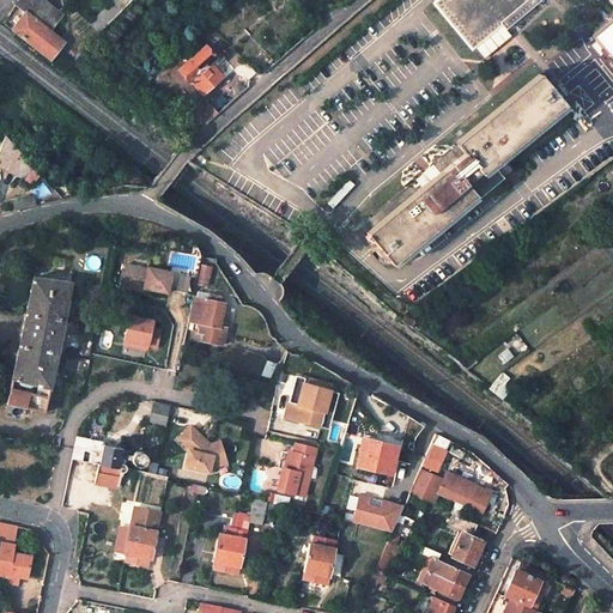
[(38,0),(17,0),(12,7),(23,17),(48,35),(60,19),(38,0)]
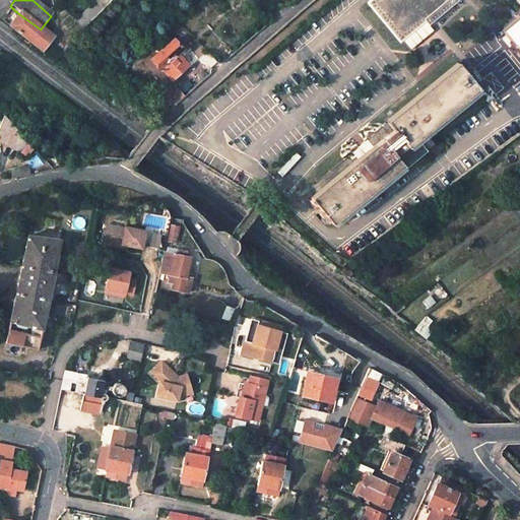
[(368,0),(366,2),(400,44),(427,20),(429,24),(459,0),(368,0)]
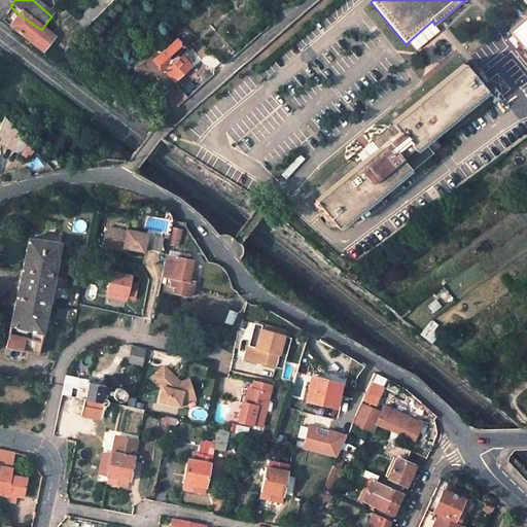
[(526,0),(525,0),(526,2),(526,12),(508,29),(526,49),(526,0)]
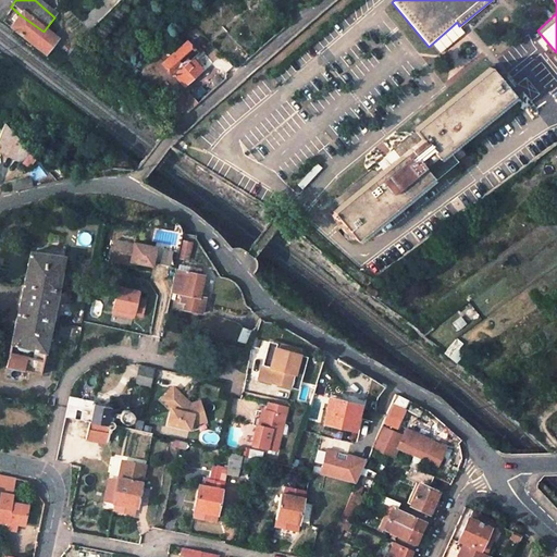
[(44,32),(21,15),(9,29),(45,56),(58,41),(44,32)]
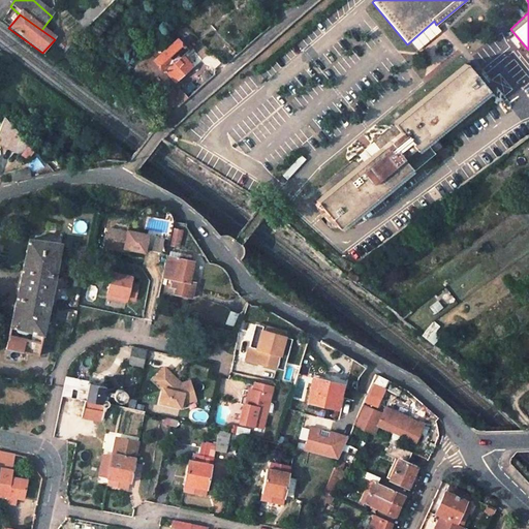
[(178,41),(177,40),(154,60),(162,70),(163,69),(175,82),(192,66),(185,58),(193,50),(182,38),(178,41)]
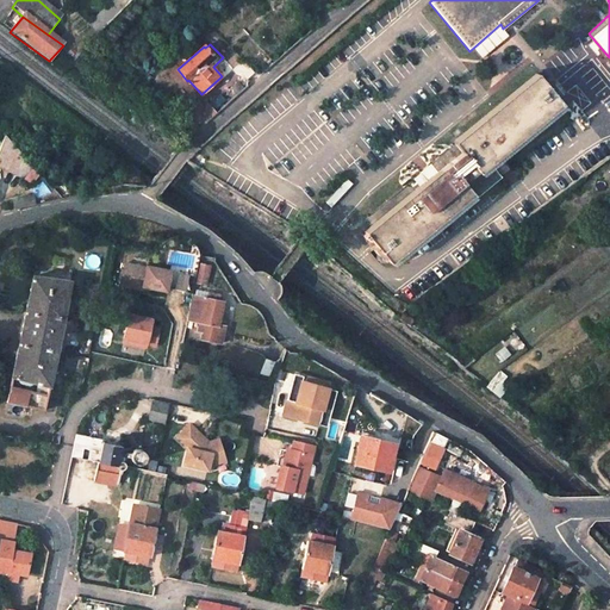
[(562,105),(535,74),(454,144),(461,151),(365,234),(392,265),(491,180),(484,172),(562,105)]
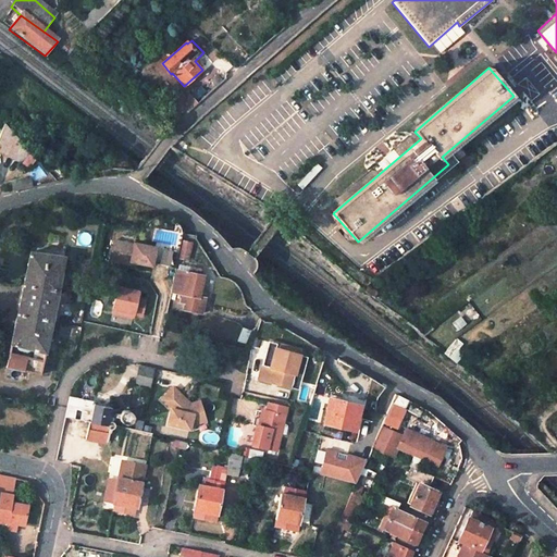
[(198,103),(189,95),(186,98),(182,93),(170,102),(185,114),(198,103)]
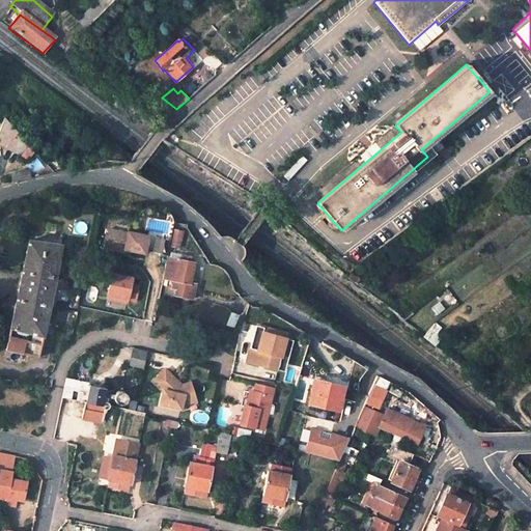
[(28,150),(7,134),(0,143),(0,145),(21,161),(28,150)]
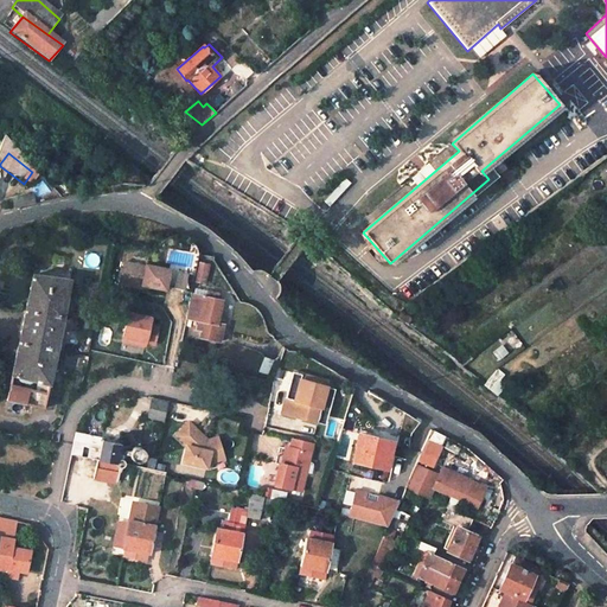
[(165,293),(170,270),(146,264),(146,266),(123,262),(119,283),(165,293)]
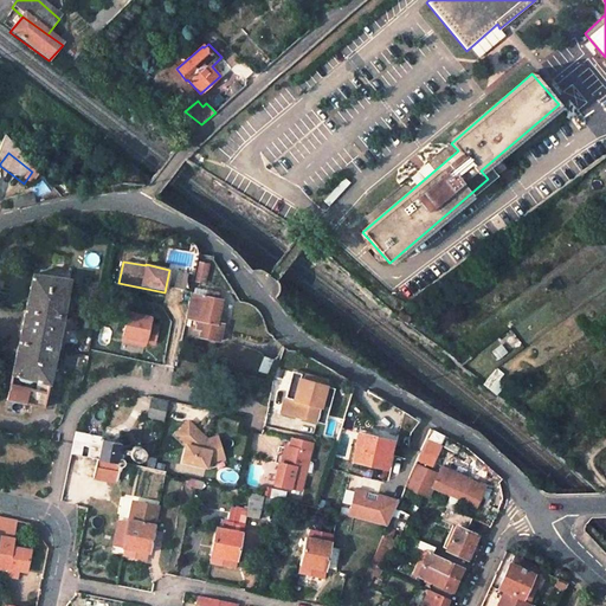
[(207,263),(198,262),(194,279),(204,281),(207,263)]
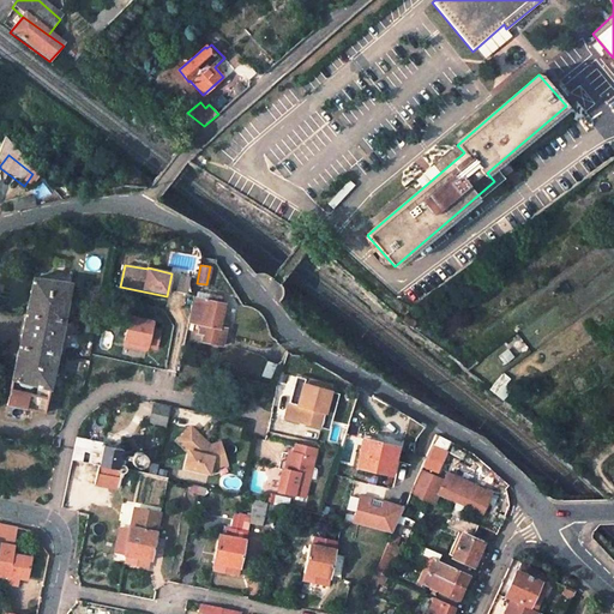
[(71,283),(34,277),(6,404),(44,413),(71,283)]
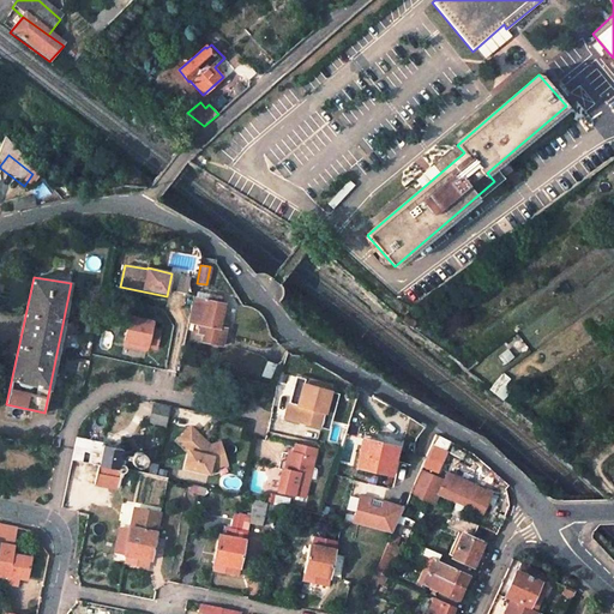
[(221,296),(209,294),(208,300),(194,298),(190,320),(206,324),(203,341),(221,344),(224,327),(218,326),(223,304),(218,302),(221,296)]
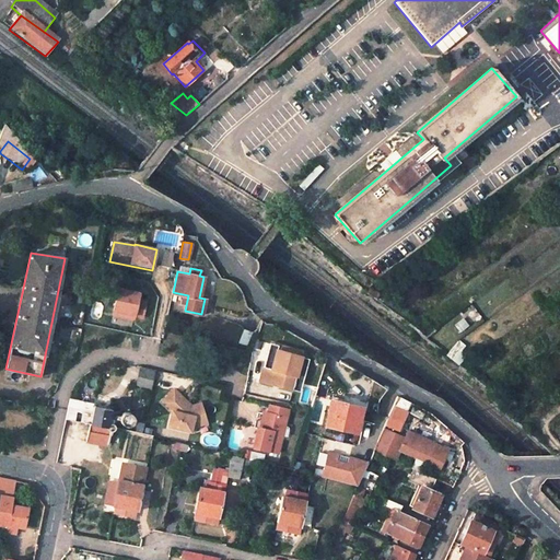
[(140,293),(118,288),(114,311),(135,315),(142,317),(147,302),(138,300),(140,293)]
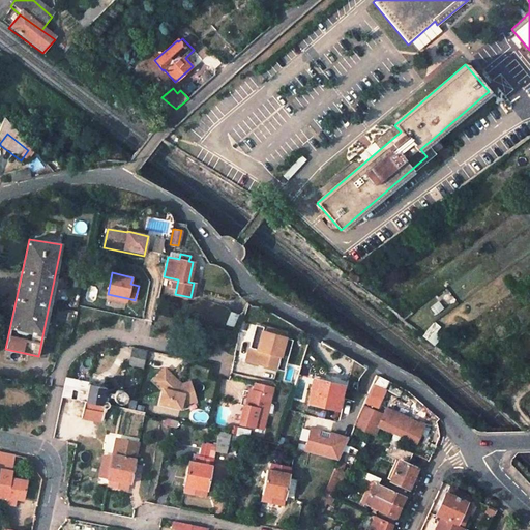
[(238,315),(231,312),(227,324),(234,326),(238,315)]
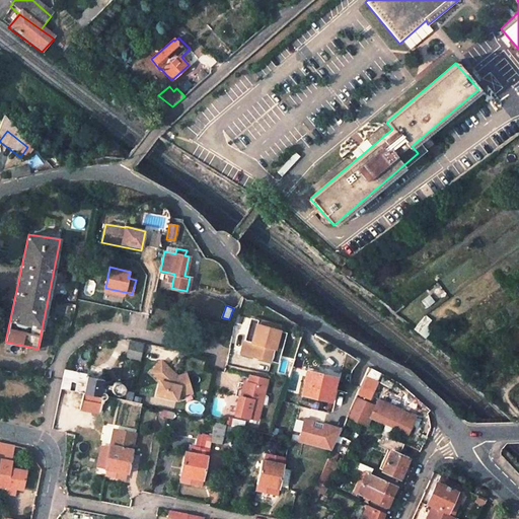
[(251,343),(257,321),(250,319),(244,341),(251,343)]
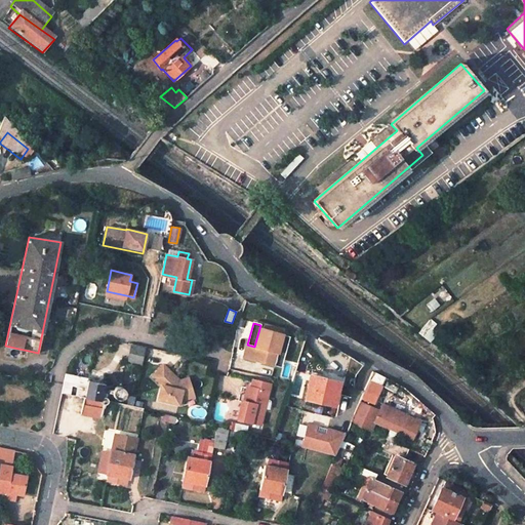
[(247,345),(243,358),(274,366),(282,335),(283,331),(260,325),(254,347),(247,345)]
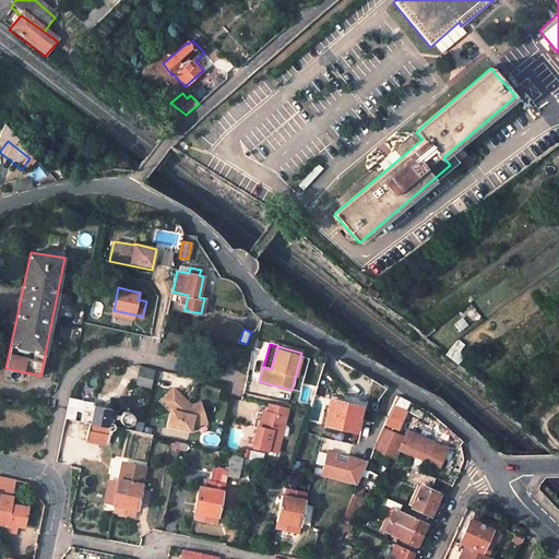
[(308,359),(300,357),(292,390),(299,392),(308,359)]
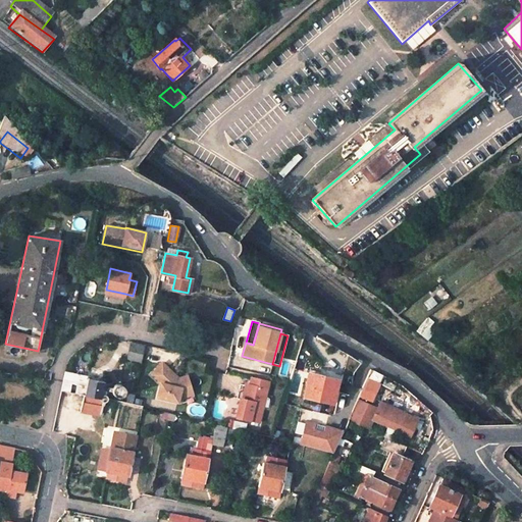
[(139,362),(144,345),(128,341),(124,358),(139,362)]
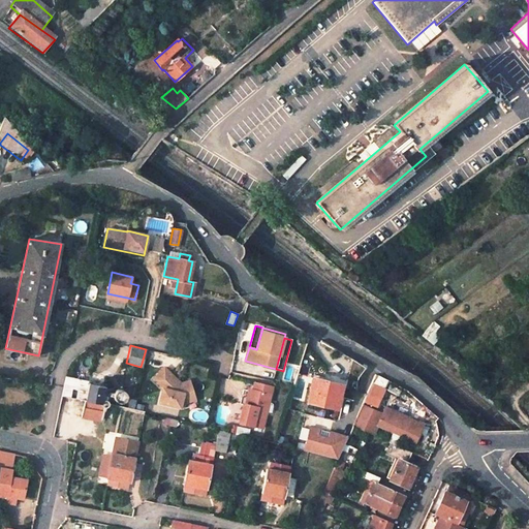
[(182,375),(163,364),(155,377),(165,384),(167,399),(189,396),(188,391),(200,389),(197,373),(182,375)]
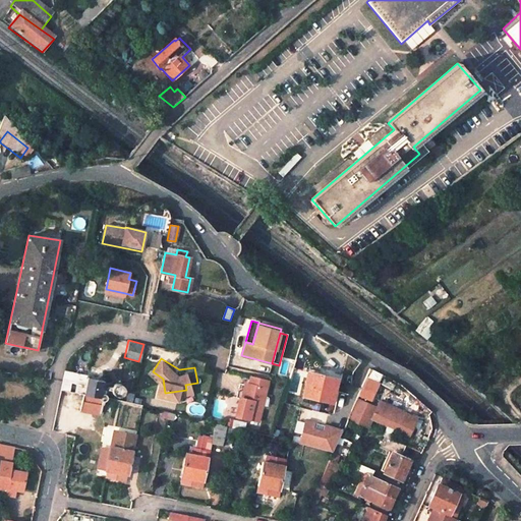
[(83,393),(88,377),(88,374),(64,371),(59,391),(83,393)]
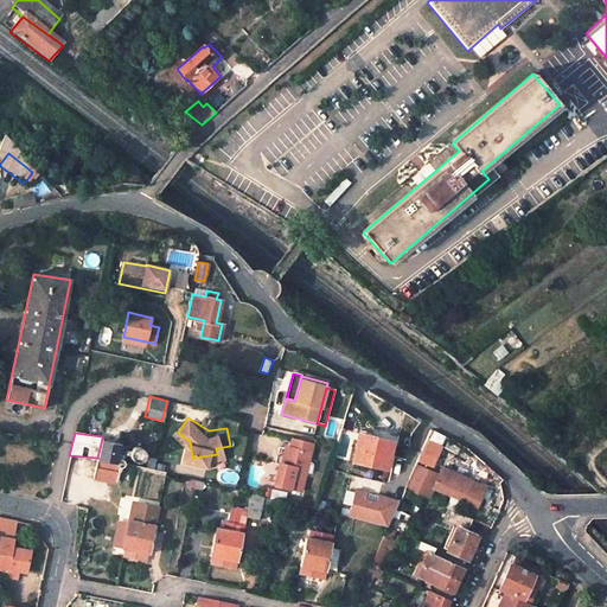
[(352,461),(387,468),(393,441),(365,435),(359,433),(352,461)]
